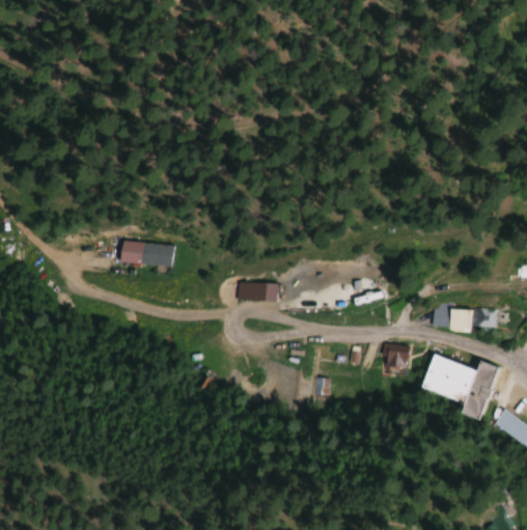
[(118,260),(170,267),(173,246),(121,240),(118,260)]
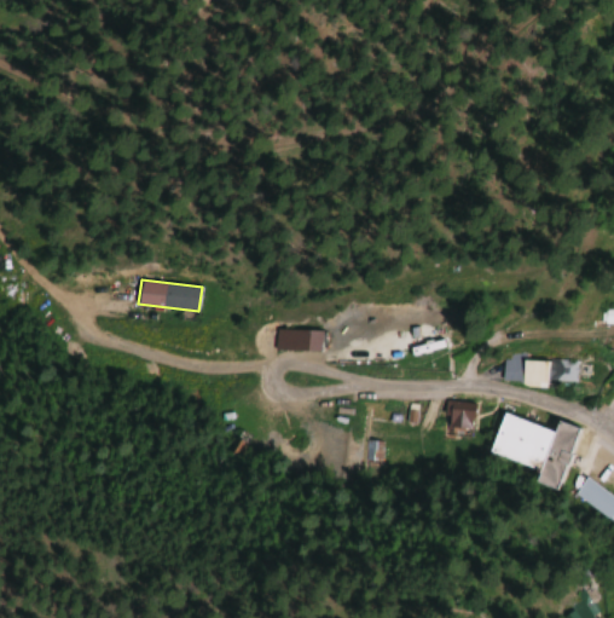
[(323,350),(323,329),(278,329),(278,350),(323,350)]
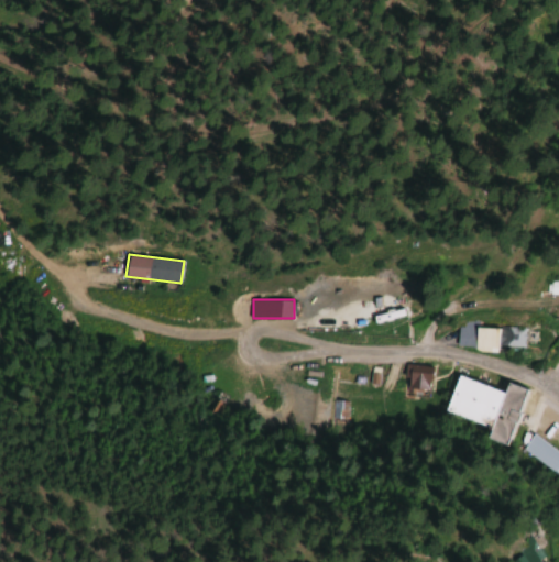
[(501,328),(480,328),(480,321),(460,322),(460,348),(501,346),(501,328)]
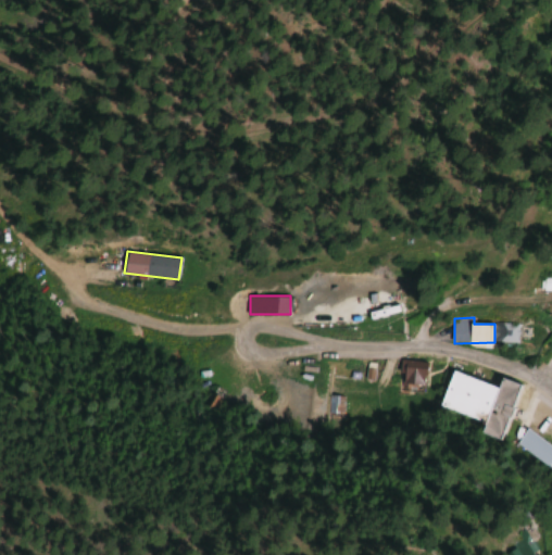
[(427,362),(404,361),(403,391),(426,391),(427,362)]
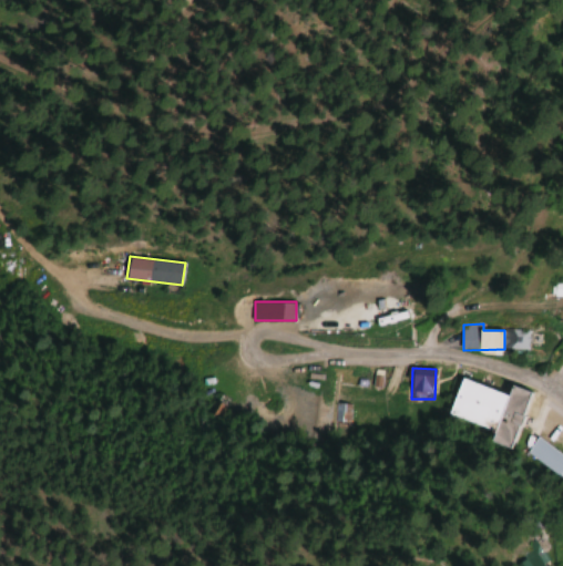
[(511,450),(534,393),(513,384),(508,397),(464,378),(449,413),(494,432),(491,441),(511,450)]
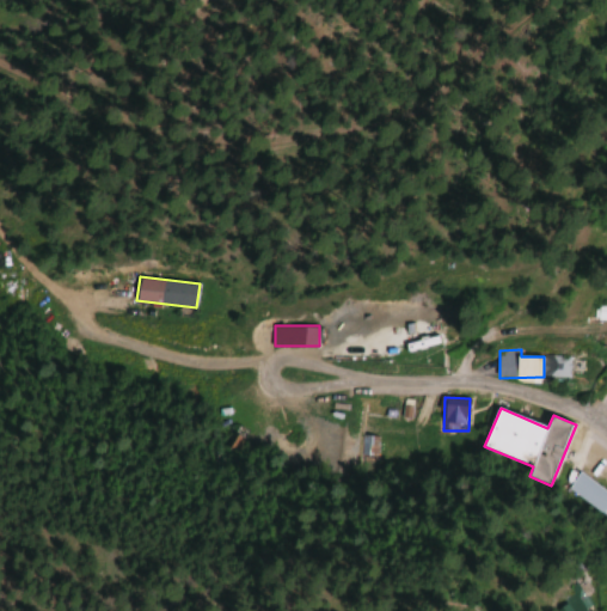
[(380,437),(366,434),(363,456),(378,457),(380,437)]
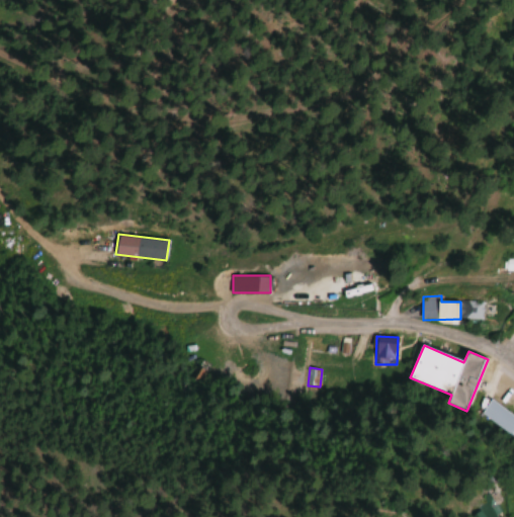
[(513,414),(494,399),(483,413),(513,436),(513,414)]
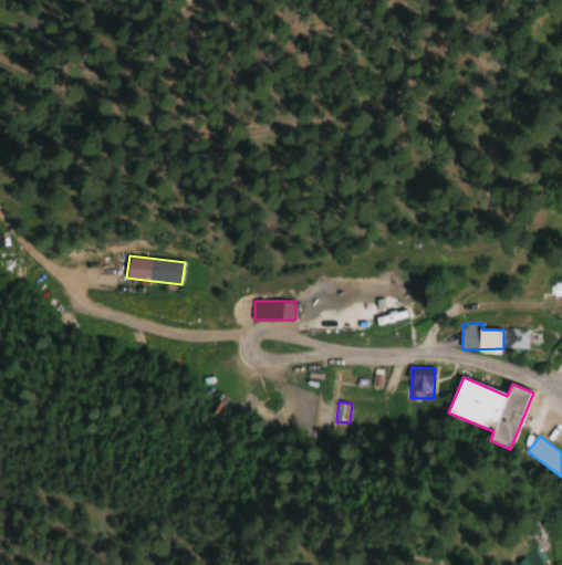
[(511,563),(512,564),(538,564),(532,553),(511,563)]
